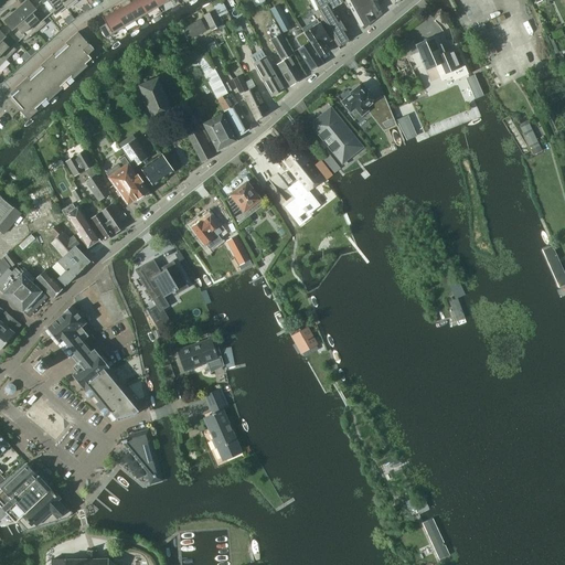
[(17,11),(35,33),(46,23),(44,21),(49,17),(35,0),(31,3),(29,1),(17,11)]
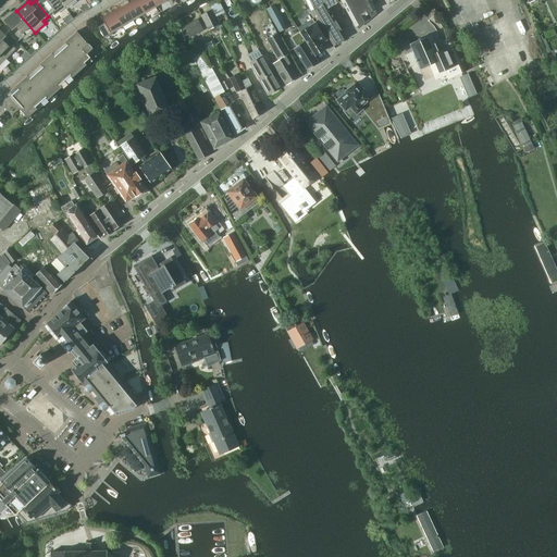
[(54,15),(65,8),(60,0),(34,0),(35,0),(48,16),(52,13),(54,15)]
